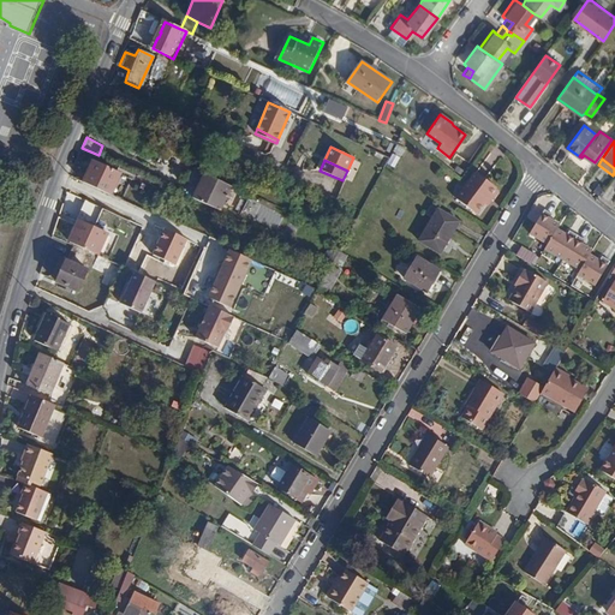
[(91,161),(83,181),(109,193),(118,174),(91,161)]
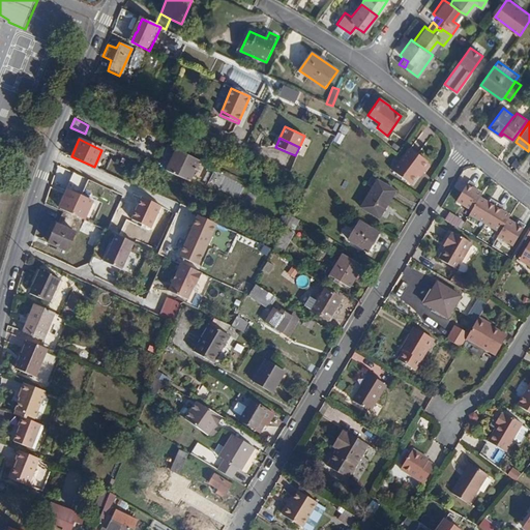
[(410,147),(407,151),(430,165),(430,164),(427,162),(427,160),(410,147)]
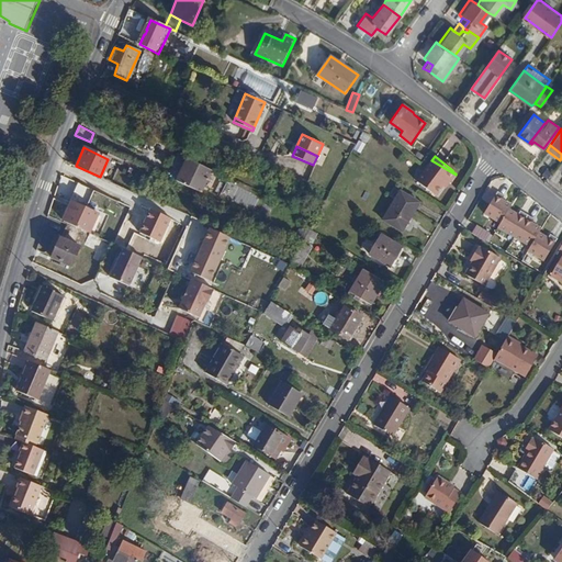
[(204,192),(215,170),(192,158),(180,180),(204,192)]
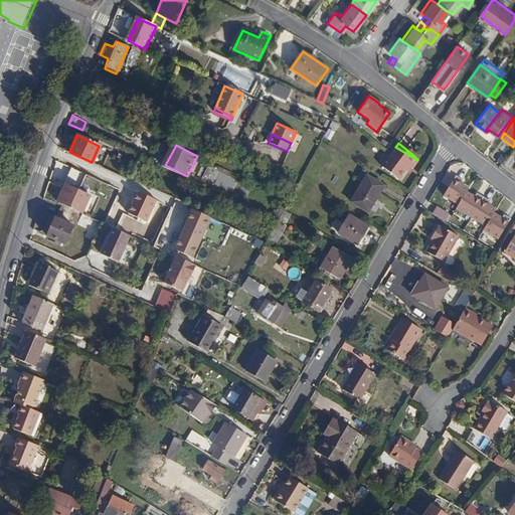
[(417,160),(395,147),(382,165),(399,179),(406,171),(408,172),(417,160)]
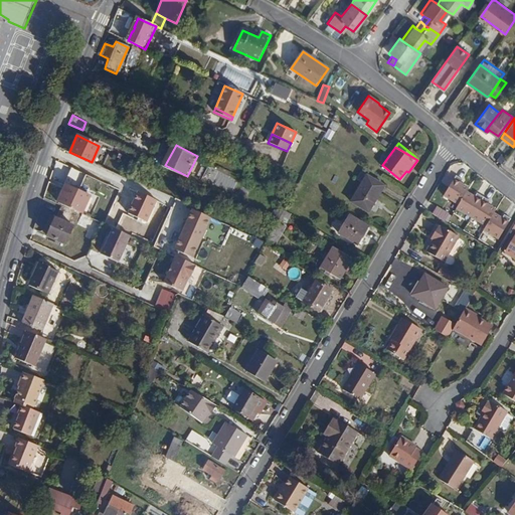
[(54,158),(51,168),(66,174),(69,165),(54,158)]
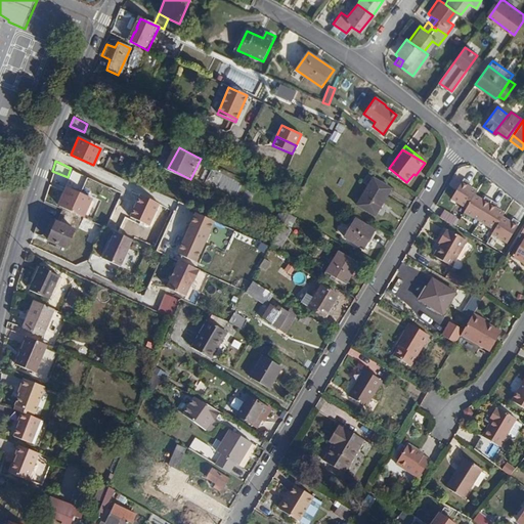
[(373,178),(357,205),(376,216),(391,189),(373,178)]
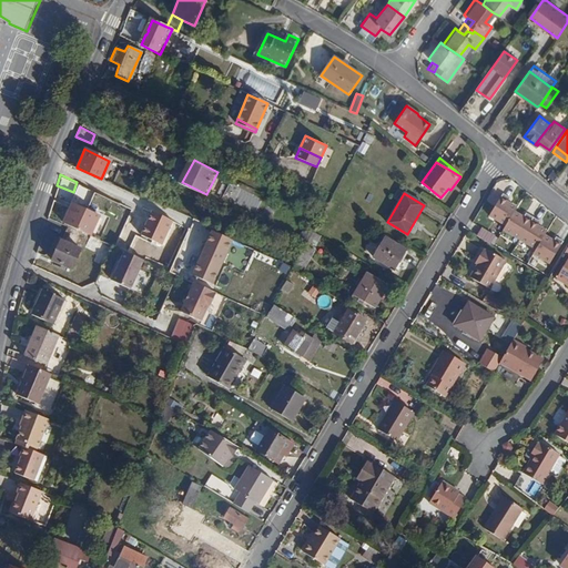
[(518,208),(501,198),(489,216),(506,227),(517,210),(518,208)]
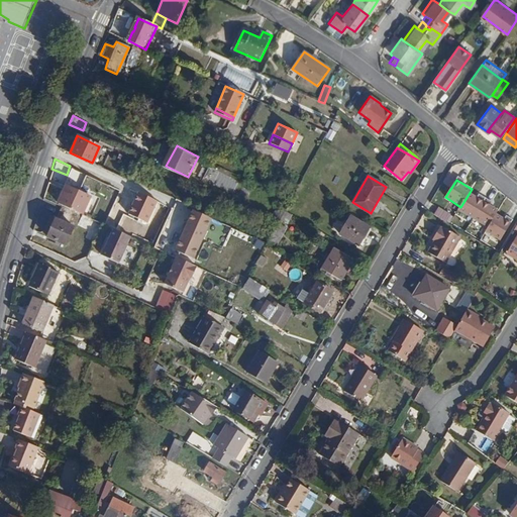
[(119,185),(114,194),(129,200),(133,189),(126,186),(125,188),(119,185)]
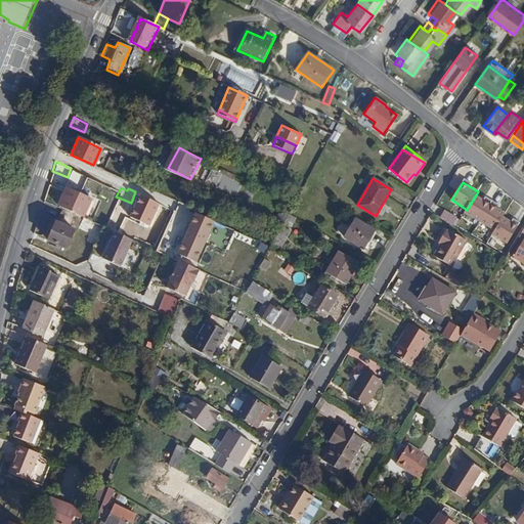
[(68,189),(60,206),(84,217),(92,201),(85,197),(68,189)]
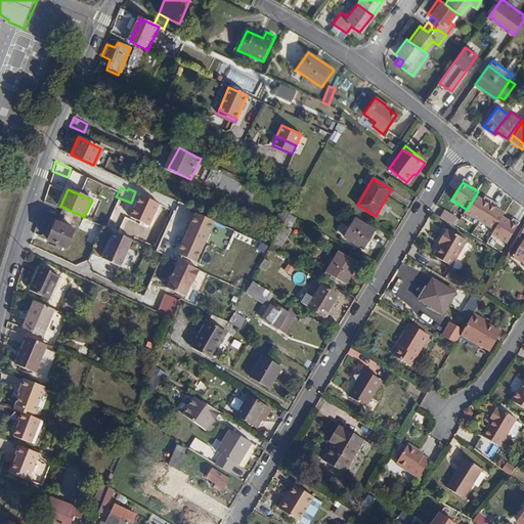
[(477,193),(467,210),(465,213),(495,231),(505,216),(507,212),(477,193)]
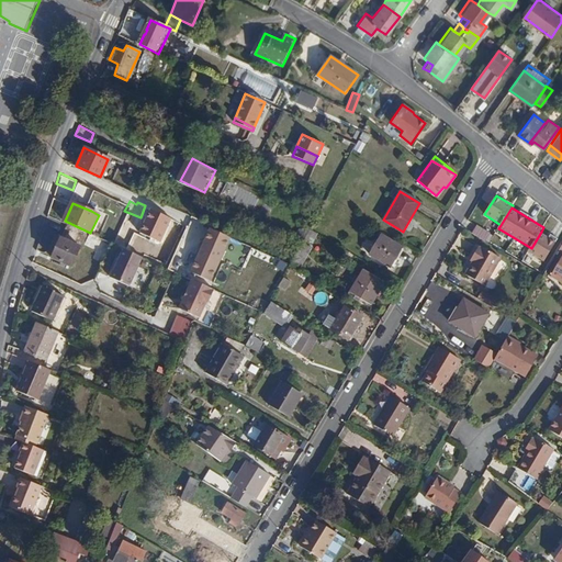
[(101,228),(99,235),(107,238),(110,232),(108,231),(114,216),(105,213),(99,226),(101,228)]
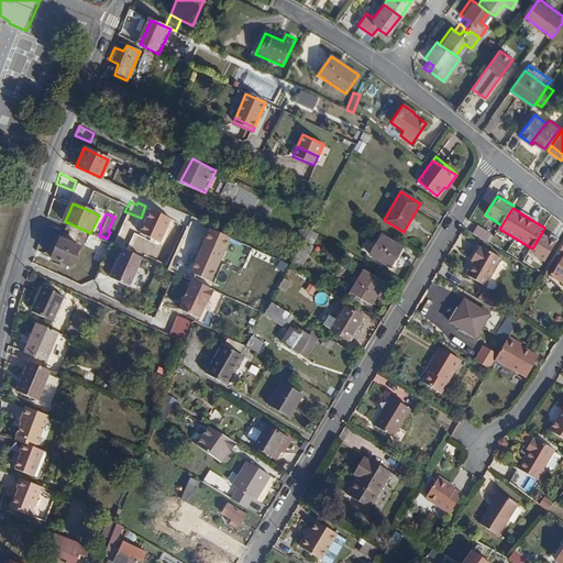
[(476,227),(473,233),(486,241),(490,233),(476,227)]
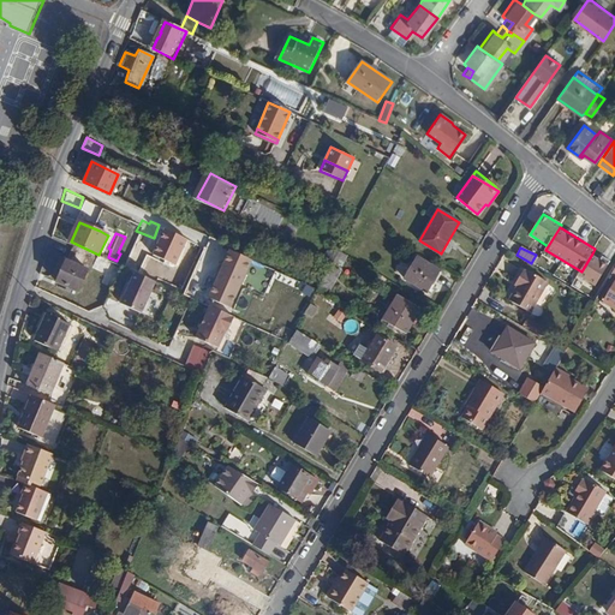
[(233,308),(255,260),(232,250),(210,297),(233,308)]
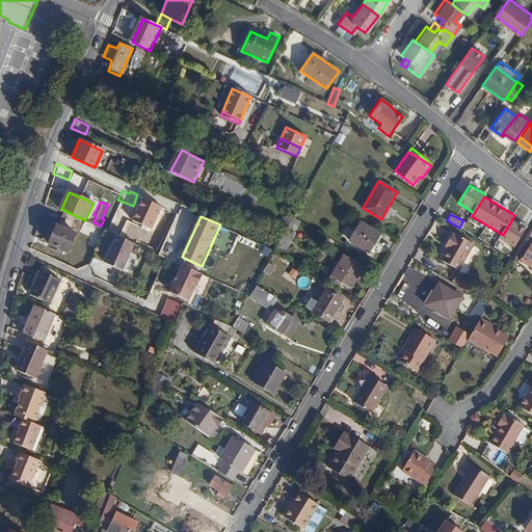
[(528,229),(512,219),(503,235),(501,238),(515,247),(528,229)]
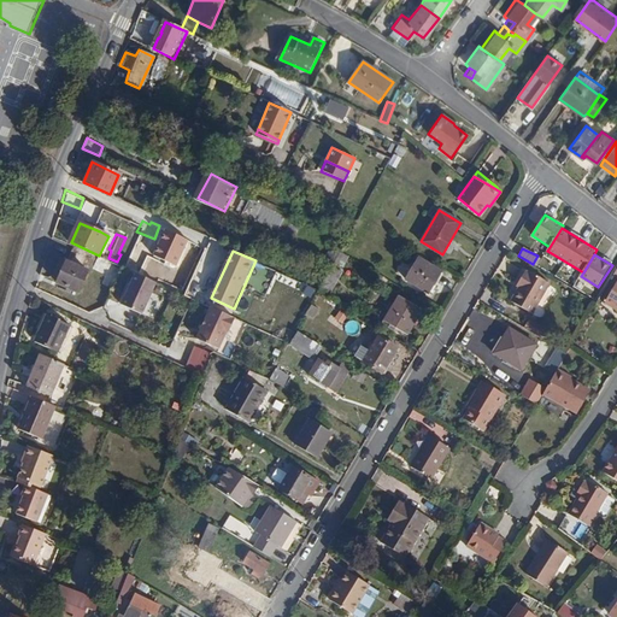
[(418,258),(406,278),(428,292),(440,271),(418,258)]
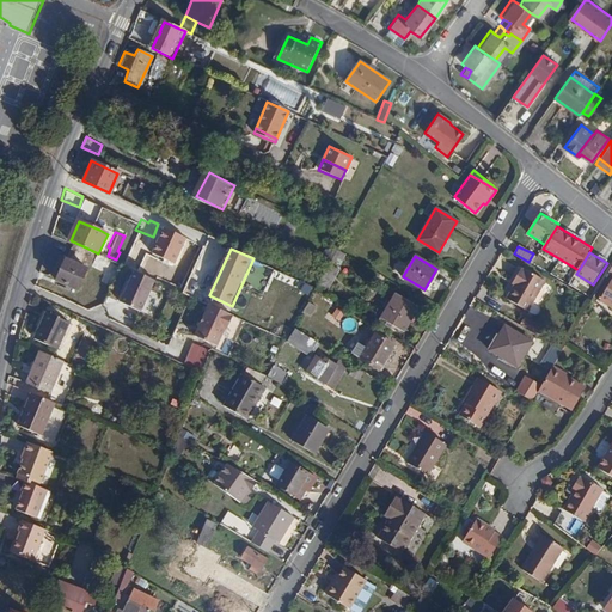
[(67,259),(57,281),(78,291),(87,269),(67,259)]
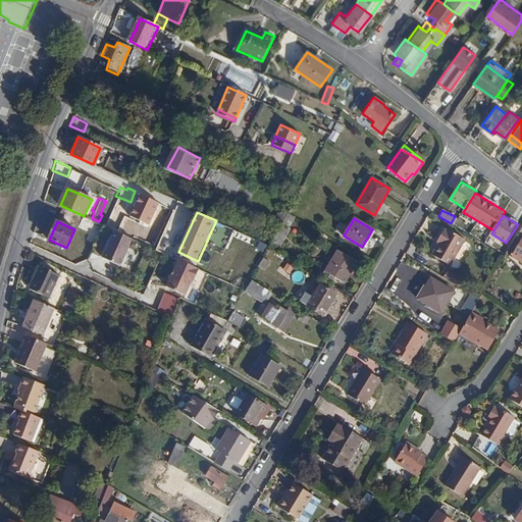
[(279,226),(270,247),(278,251),(289,230),(279,226)]
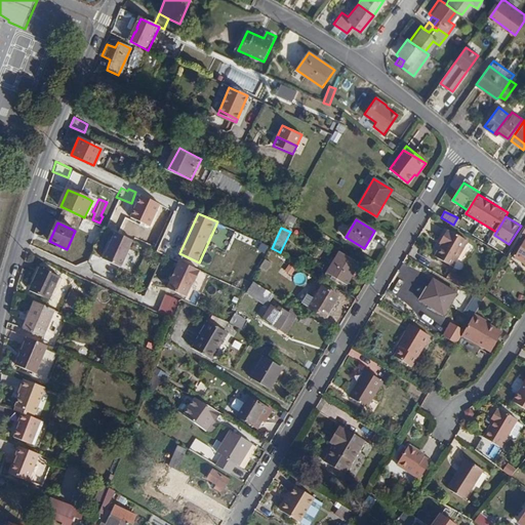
[(443,241),(441,243),(440,245),(435,255),(451,266),(467,240),(449,231),(446,231),(441,240),(443,241)]
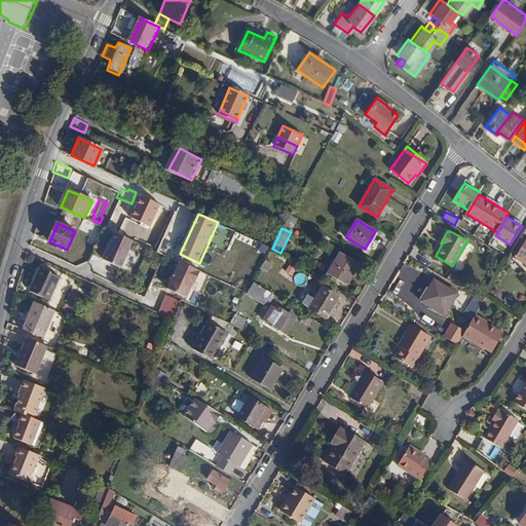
[(133,240),(115,232),(103,259),(120,267),(133,240)]
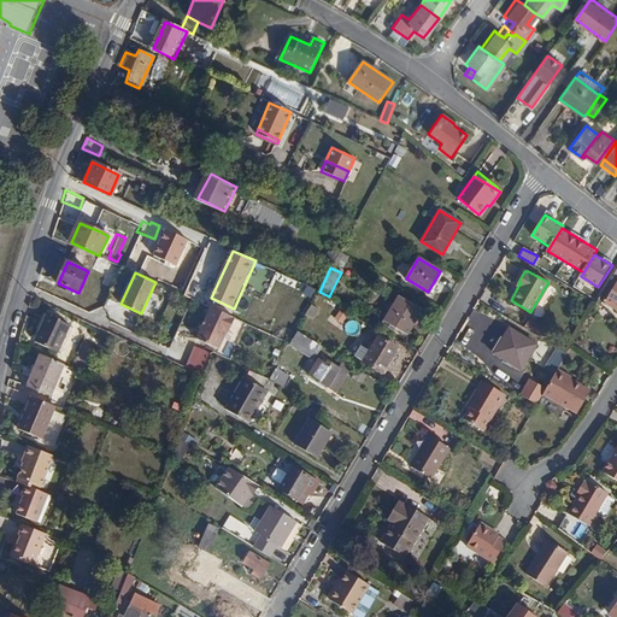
[(616,280),(605,301),(616,307),(616,280)]
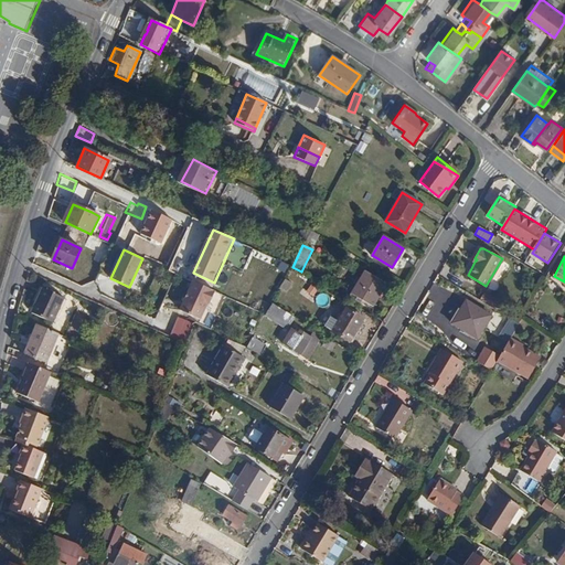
[(365,270),(363,275),(383,287),(385,283),(365,270)]
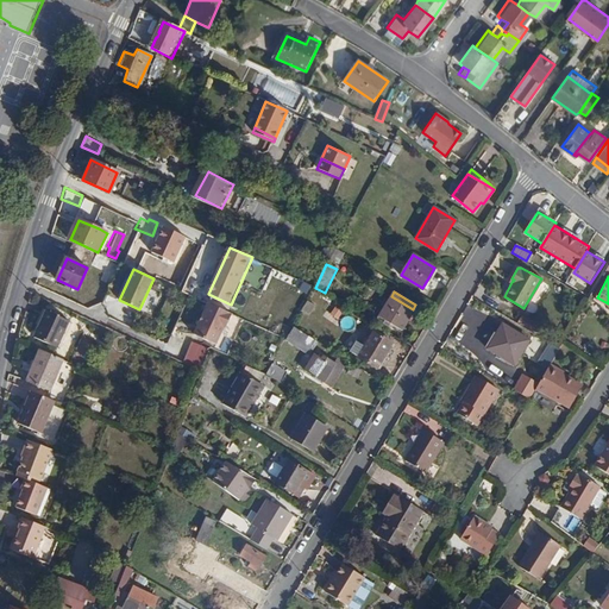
[(413,309),(391,296),(378,316),(400,331),(413,309)]
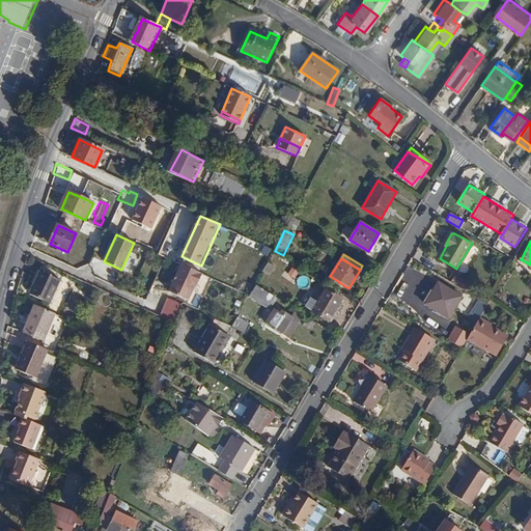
[(268,263),(257,283),(266,288),(268,284),(263,282),(269,274),(271,275),(275,268),(268,263)]
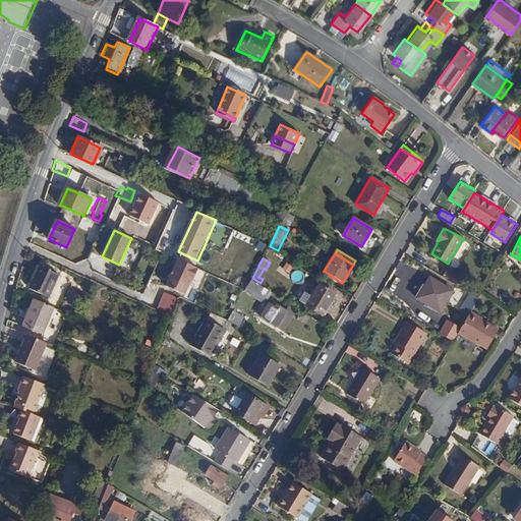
[(196,269),(178,261),(166,287),(183,295),(189,280),(191,280),(196,269)]
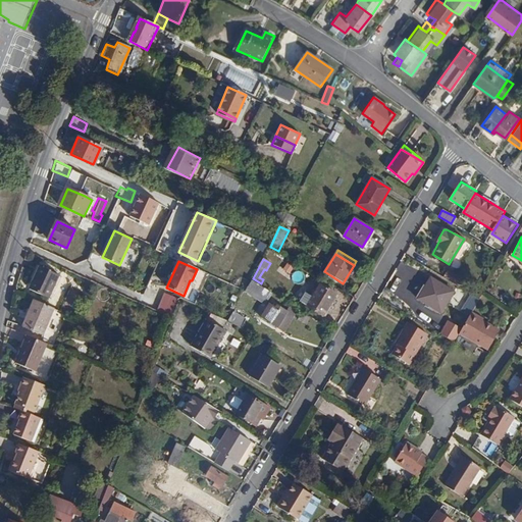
[(41,266),(31,290),(50,298),(60,274),(41,266)]
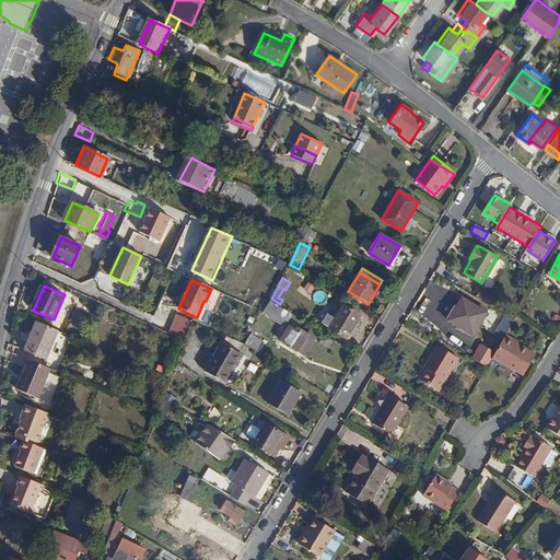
[(463,298),(448,321),(474,336),(487,312),(463,298)]
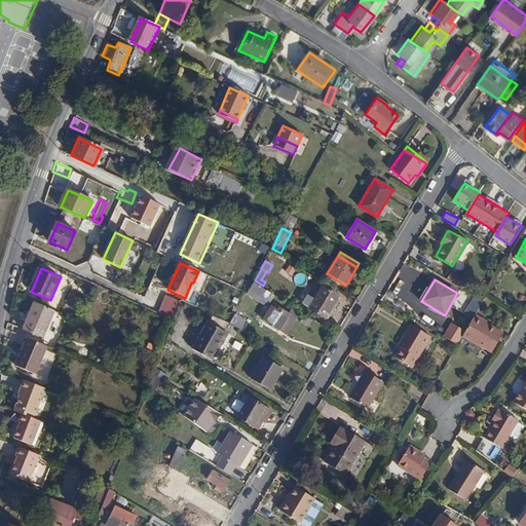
[(269,292),(255,283),(251,290),(255,293),(260,296),(265,299),(269,292)]
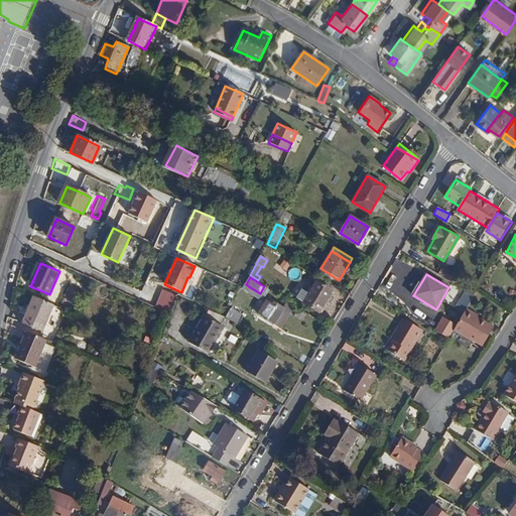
[(301,289),(296,298),(318,310),(331,290),(316,281),(309,293),(301,289)]
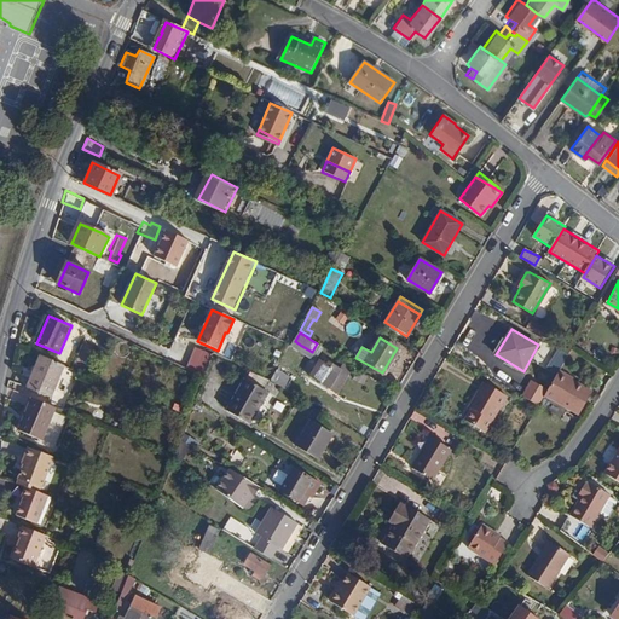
[(562,363),(567,354),(556,348),(551,357),(562,363)]
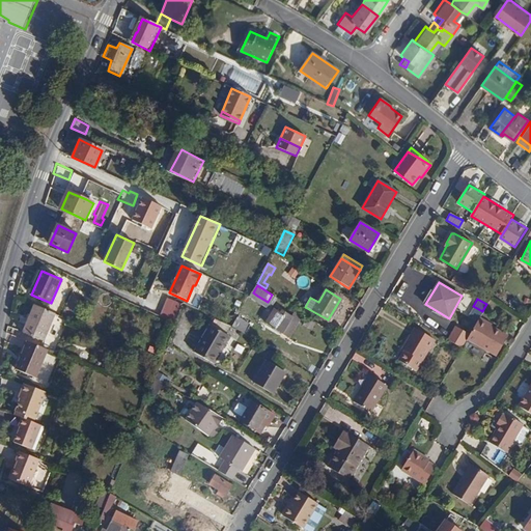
[(57,314),(36,306),(24,333),(45,342),(57,314)]
